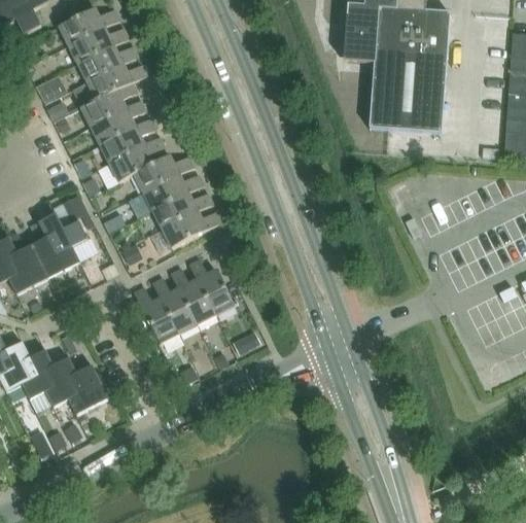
[(0,23),(1,25),(15,18),(7,1),(9,0),(0,0),(0,23)]
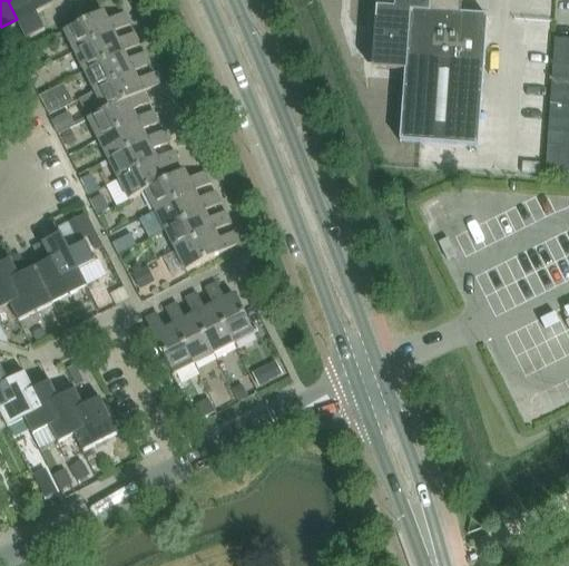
[(10,0),(8,1),(17,19),(26,36),(43,26),(36,10),(52,1),(51,0),(10,0)]
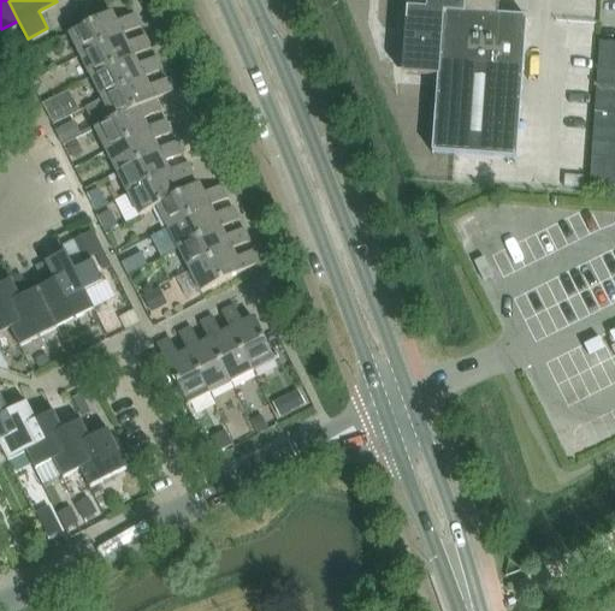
[(403,36),(401,70),(406,71),(436,73),(431,138),(430,149),(453,152),(453,150),(515,155),(525,15),(496,12),(497,0),(406,0),(403,34),(403,36)]
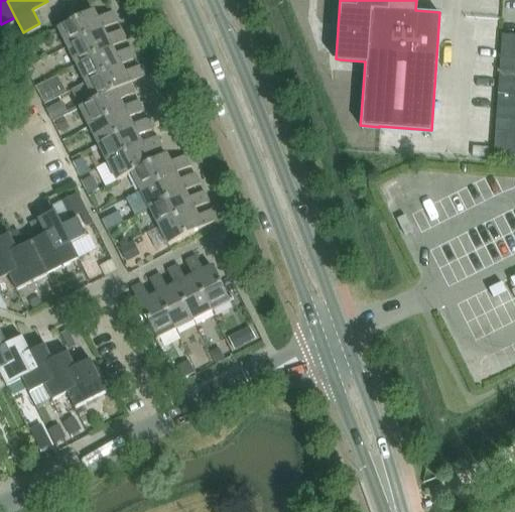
[(103,24),(103,25),(117,18),(112,8),(98,15),(94,6),(58,24),(68,42),(103,24)]
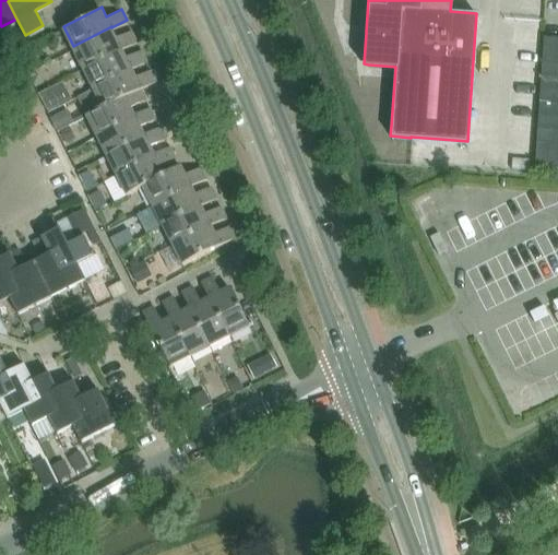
[(111,26),(73,46),(83,66),(122,47),(137,39),(131,28),(116,36),(111,27),(111,26)]
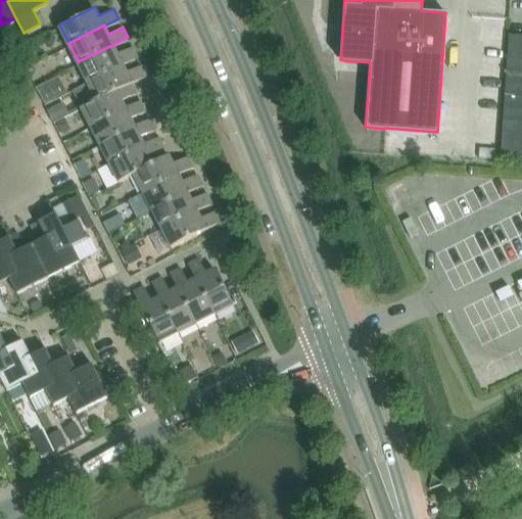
[(521,36),(505,35),(504,43),(496,155),(521,157),(521,36)]
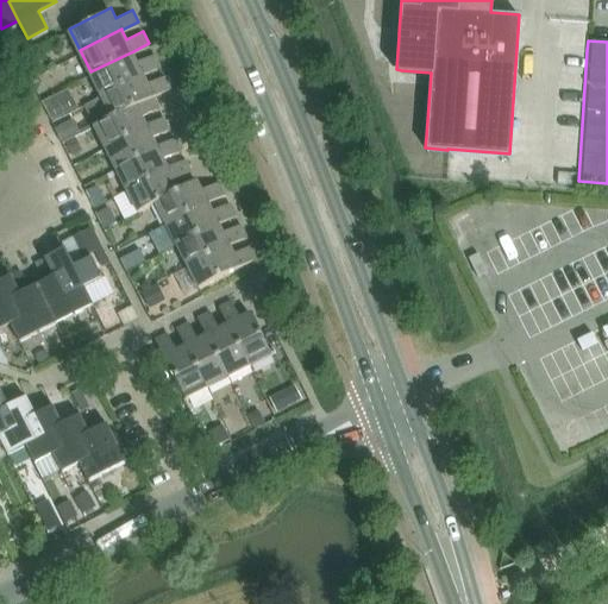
[(133,51),(91,71),(101,93),(143,71),(160,63),(154,52),(138,61),(133,51)]
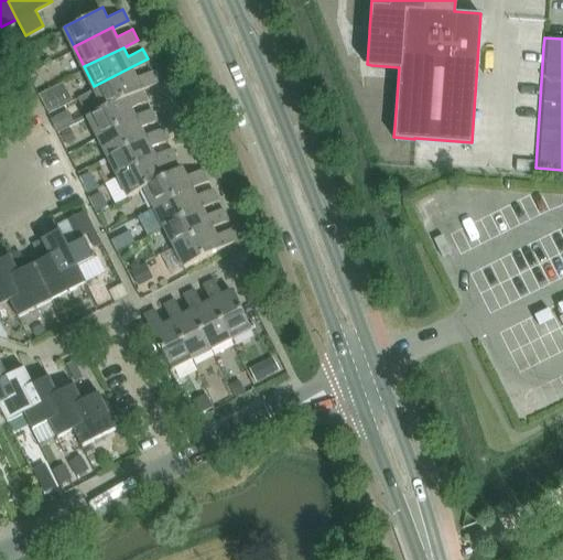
[(34,54),(24,58),(29,68),(40,63),(34,54)]
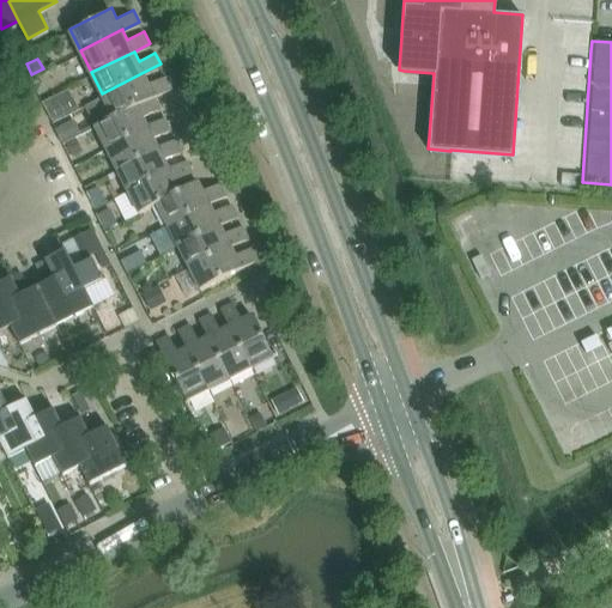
[(144,72),(102,93),(113,115),(155,95),(171,86),(165,73),(149,81),(144,72)]
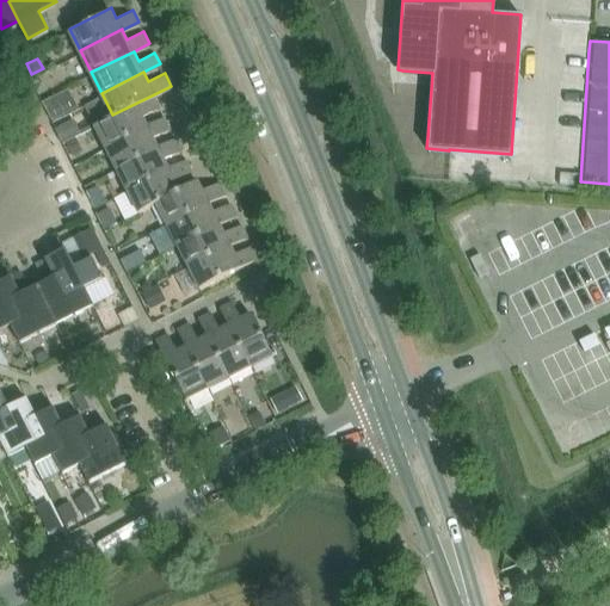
[(41,99),(49,117),(66,107),(56,91),(41,99)]
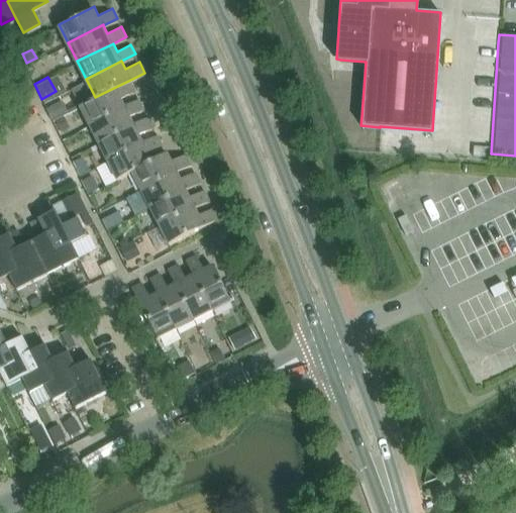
[(95,97),(80,104),(89,123),(125,104),(121,96),(135,89),(130,80),(95,97)]
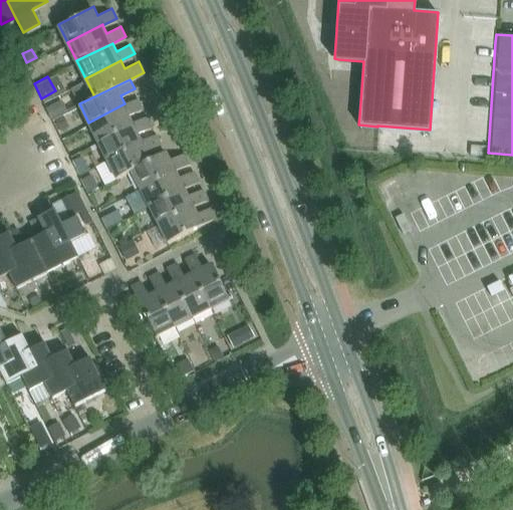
[(124,103),(88,122),(97,140),(133,120),(130,112),(143,105),(138,96),(124,103)]
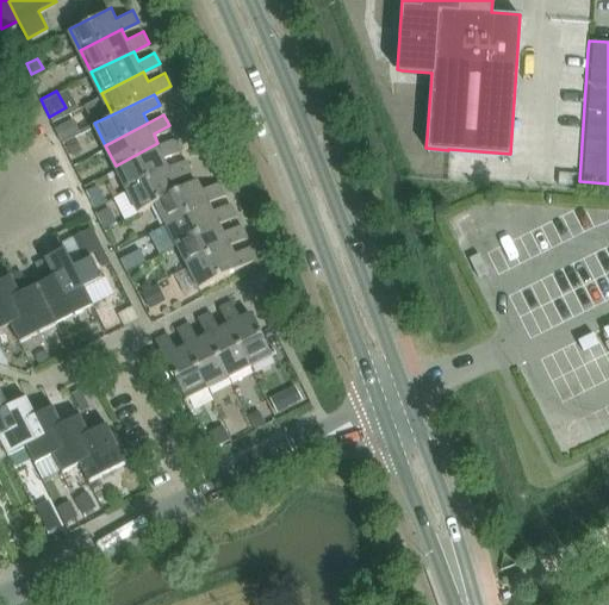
[(73,117),(53,126),(61,142),(80,131),(73,117)]
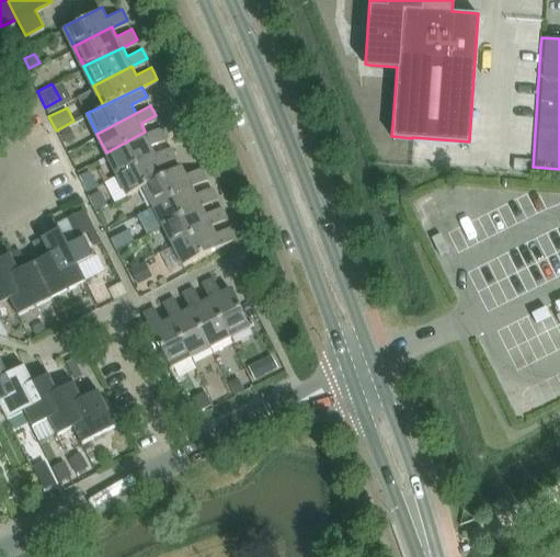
[(106,152),(116,172),(156,151),(151,144),(166,136),(160,124),(145,132),(106,152)]
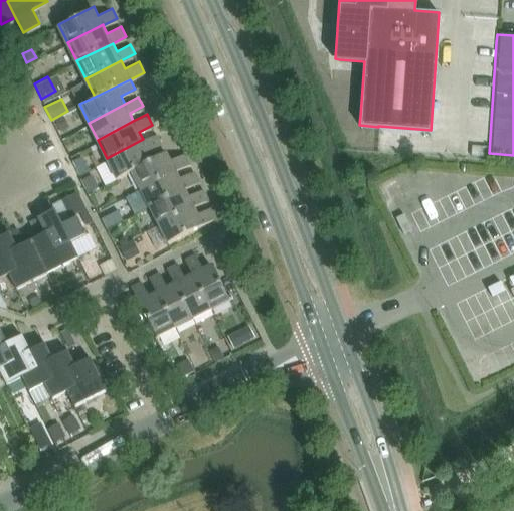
[(63,115),(54,120),(59,130),(68,125),(63,115)]
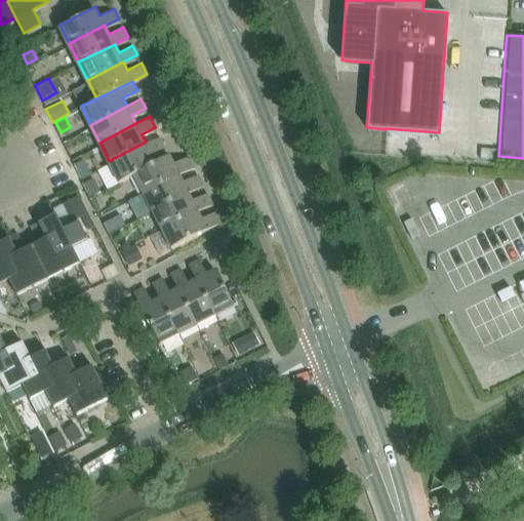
[(118,181),(133,172),(154,160),(151,152),(164,145),(159,134),(146,142),(109,161),(118,181)]
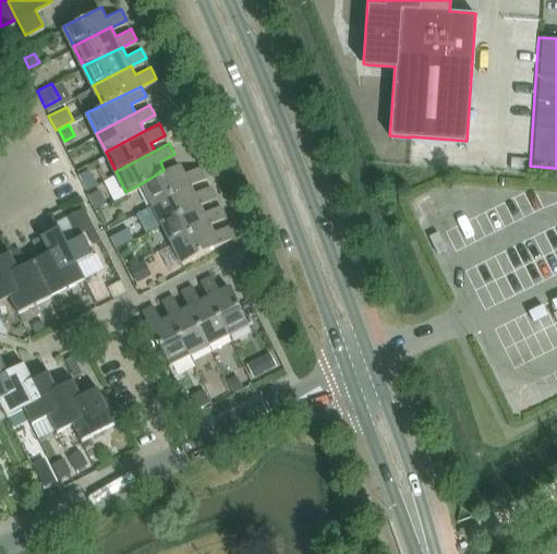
[(205,173),(198,163),(183,170),(179,161),(164,170),(142,183),(150,202),(189,181),(190,182),(205,173)]
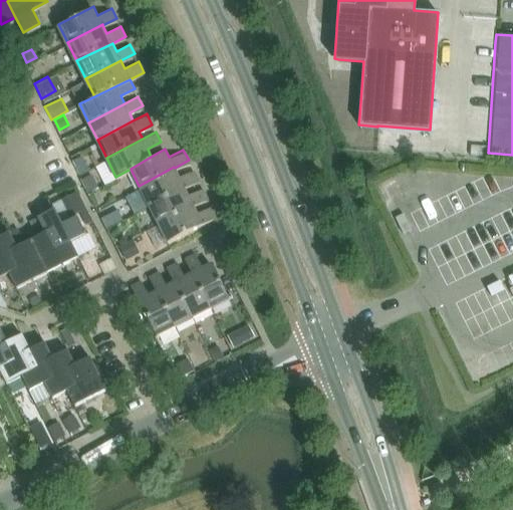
[(179,176),(175,168),(174,167),(139,186),(149,204),(184,186),(198,179),(193,169),(179,176)]
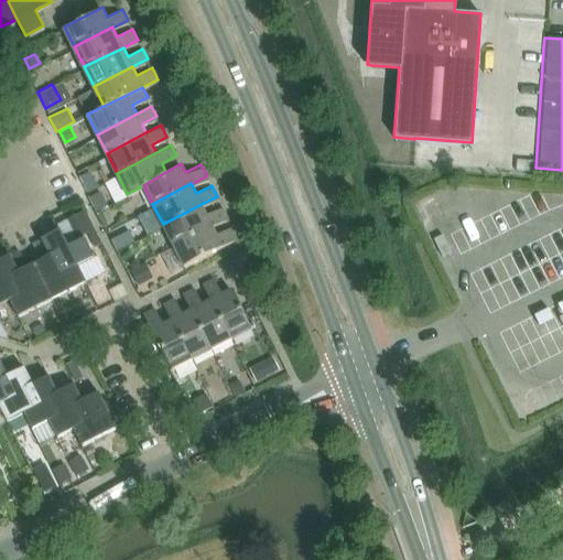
[(100,193),(91,196),(97,207),(106,204),(100,193)]
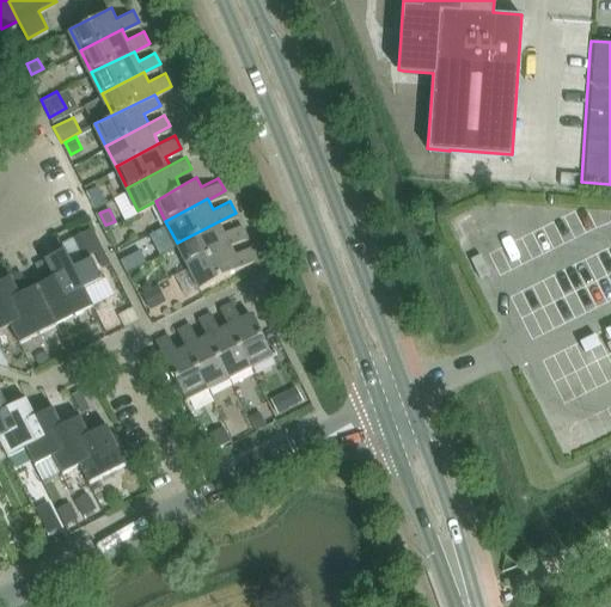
[(224,231),(219,221),(177,243),(188,264),(230,243),(246,234),(240,222),(224,231)]
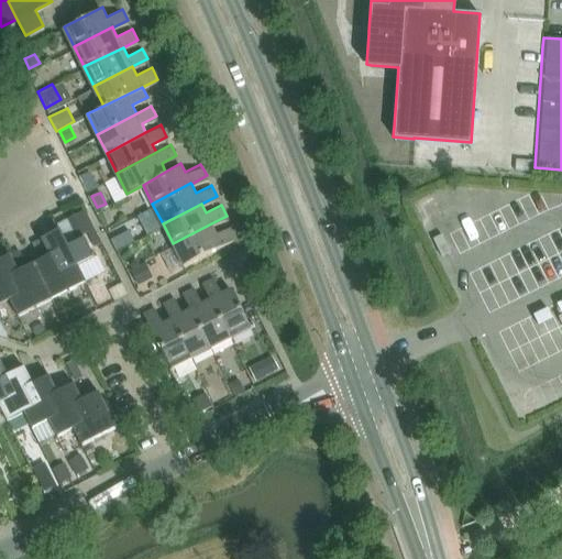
[(84,209),(57,222),(59,228),(66,241),(86,231),(92,244),(100,240),(84,209)]
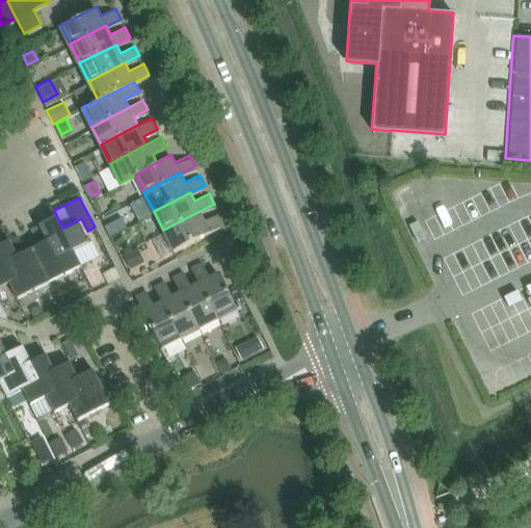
[(223,223),(218,212),(204,219),(200,211),(163,230),(173,248),(223,223)]
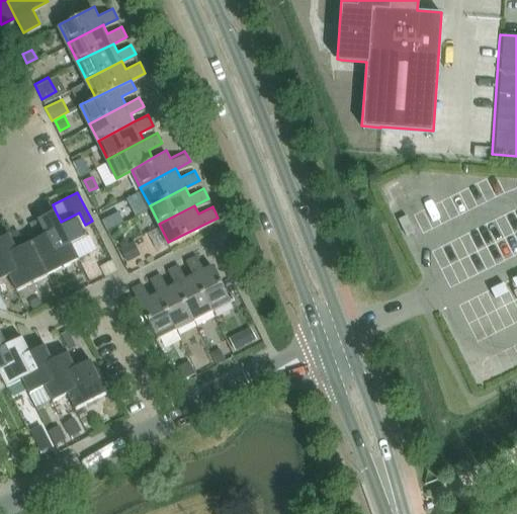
[(42,227),(46,234),(46,233),(54,249),(71,241),(87,234),(78,217),(63,225),(61,222),(55,209),(37,218),(42,227)]
